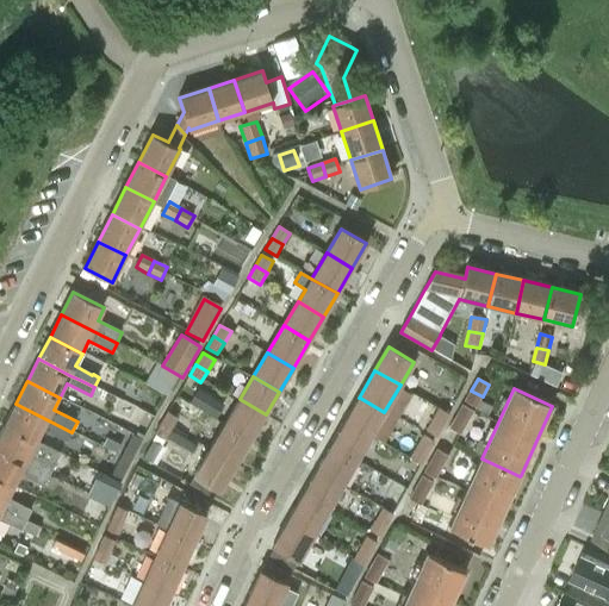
[(465,401),(477,408),(483,397),(471,391),(465,401)]
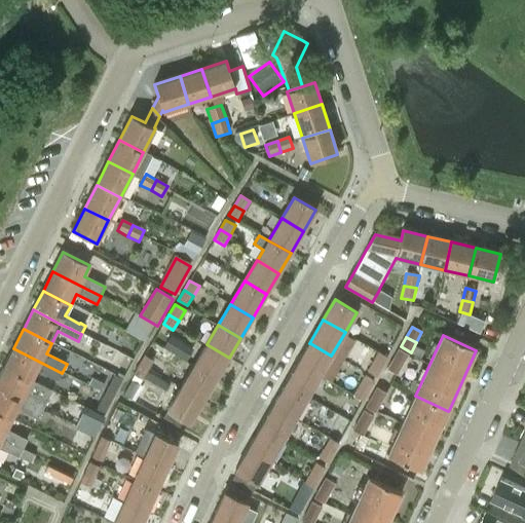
[(331,356),(310,343),(298,365),(319,377),(331,356)]
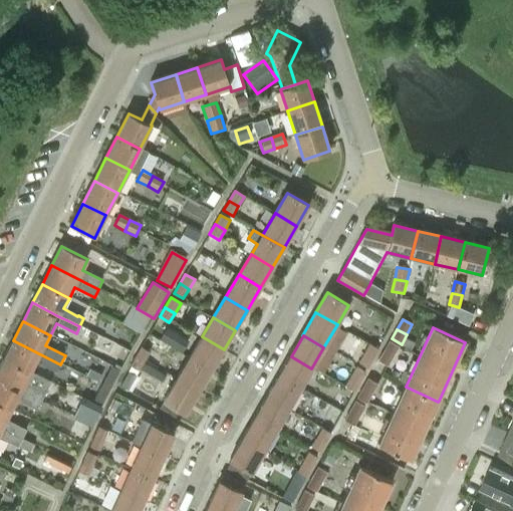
[(190,357),(211,369),(224,349),(202,336),(190,357)]
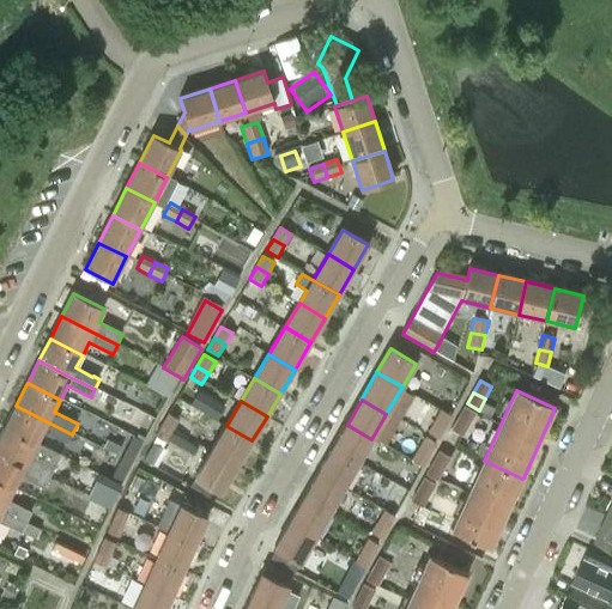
[(67,444),(72,434),(16,406),(5,427),(37,444),(43,432),(67,444)]
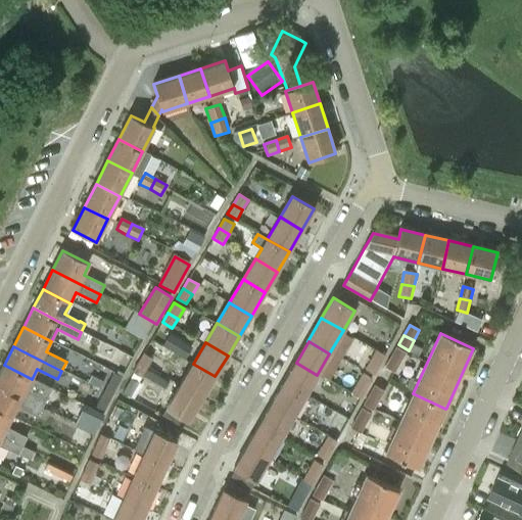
[(400,364),(407,353),(396,348),(391,358),(400,364)]
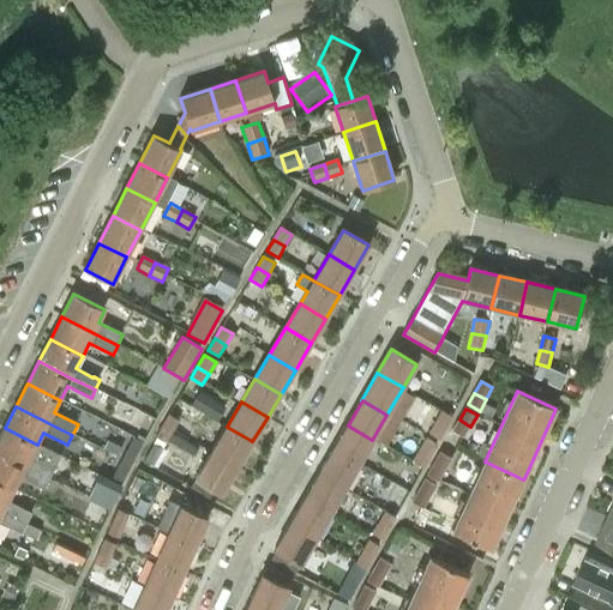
[(442,411),(434,423),(446,429),(452,418),(442,411)]
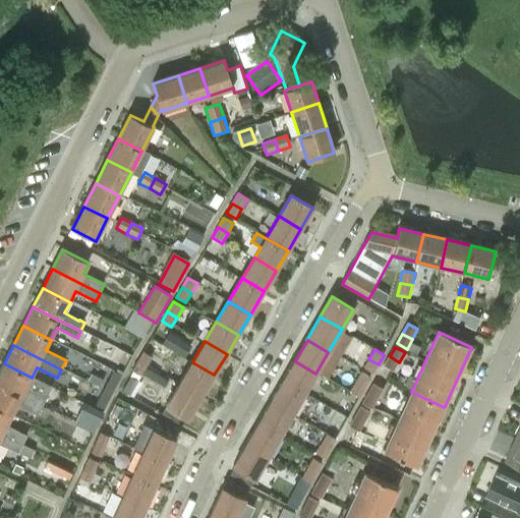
[(143,352),(137,362),(147,367),(153,358),(143,352)]
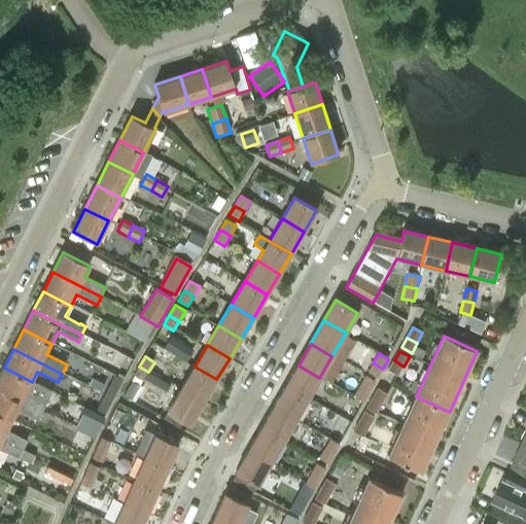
[(388,371),(398,377),(404,367),(394,360),(388,371)]
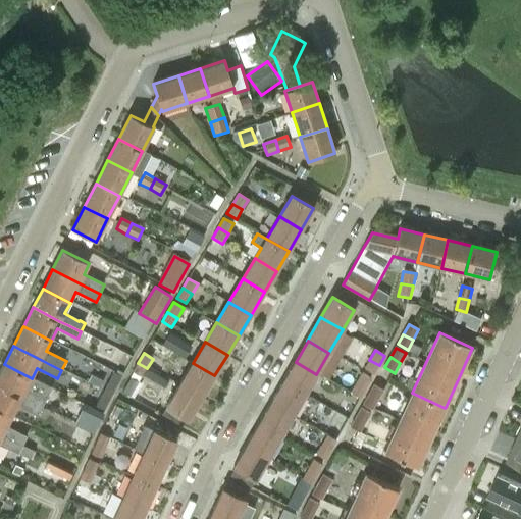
[(364,370),(374,375),(379,365),(369,360),(364,370)]
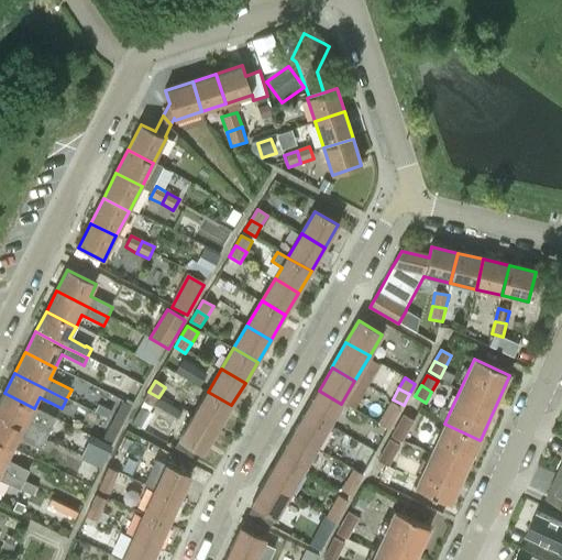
[(341,404),(319,391),(306,412),(329,425),(341,404)]
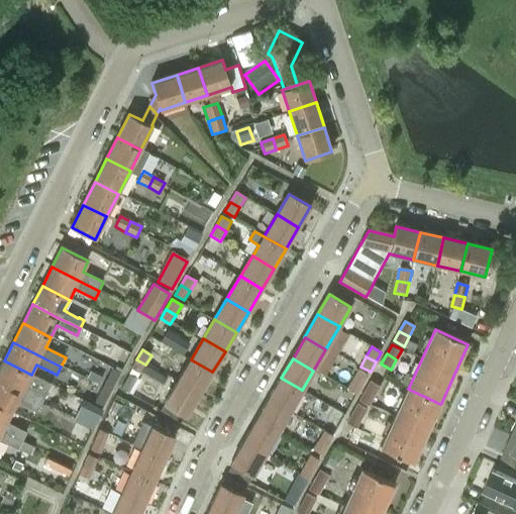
[(139,375),(144,367),(145,365),(136,360),(130,369),(139,375)]
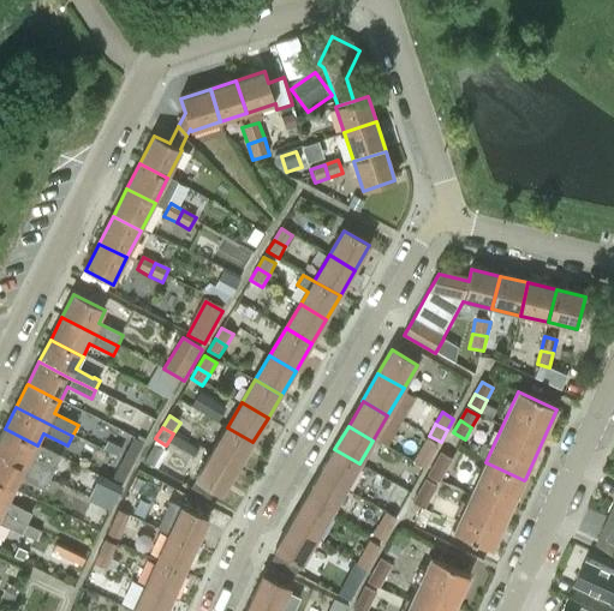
[(210,455),(237,469),(252,442),(227,427),(210,455)]
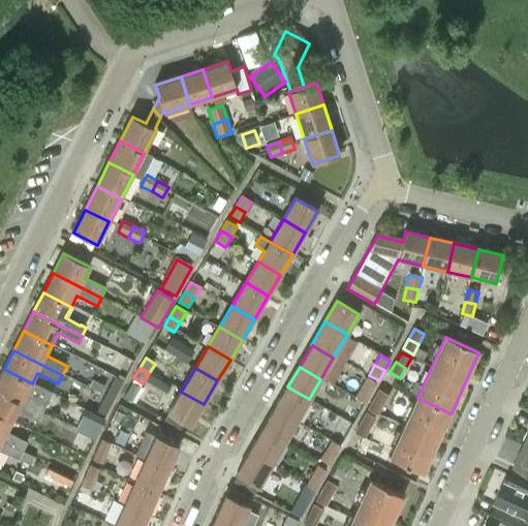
[(27,394),(32,383),(4,369),(0,376),(0,392),(42,413),(48,404),(27,394)]
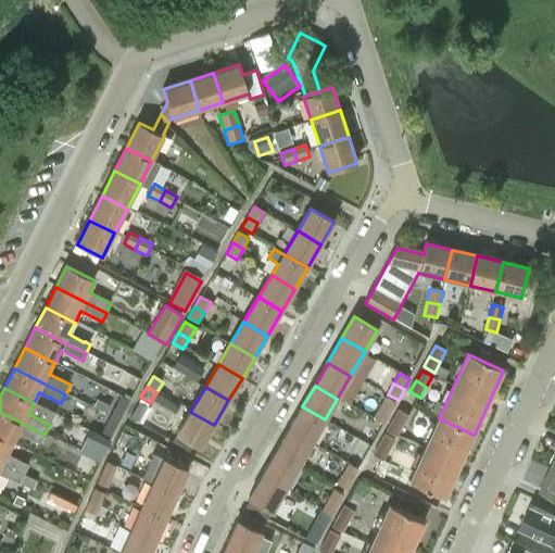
[(385,399),(379,410),(389,415),(395,405),(385,399)]
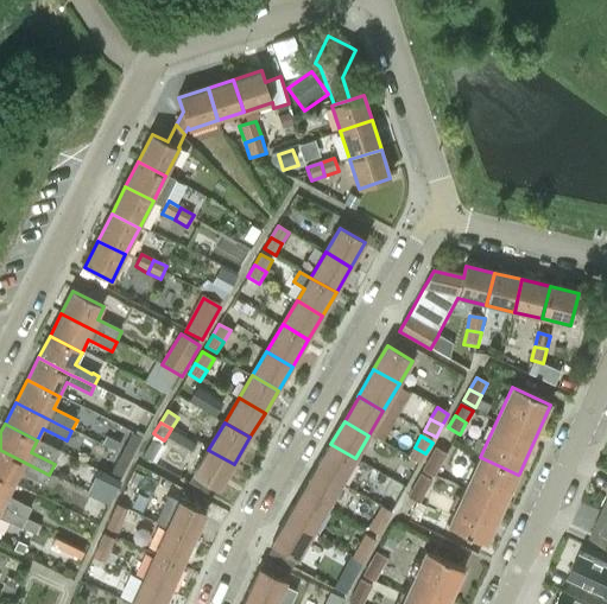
[(143,457),(151,463),(162,446),(153,440),(143,457)]
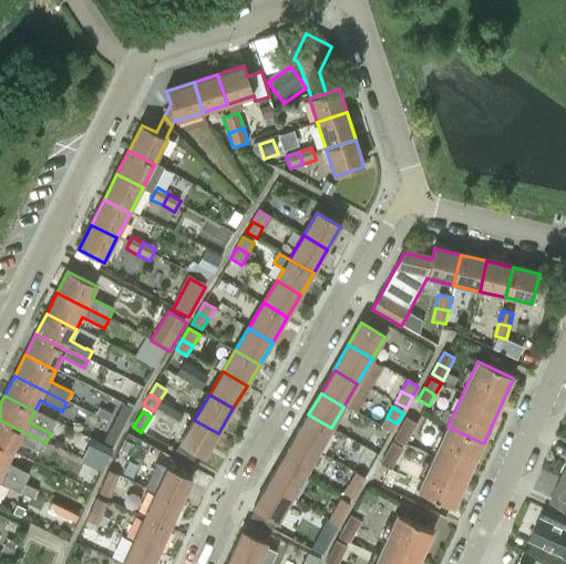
[(331,428),(308,414),(294,440),(317,453),(331,428)]
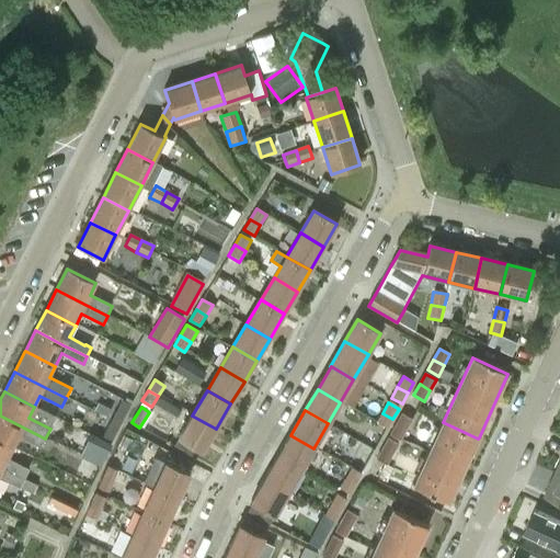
[(376,423),(387,430),(392,419),(383,413),(376,423)]
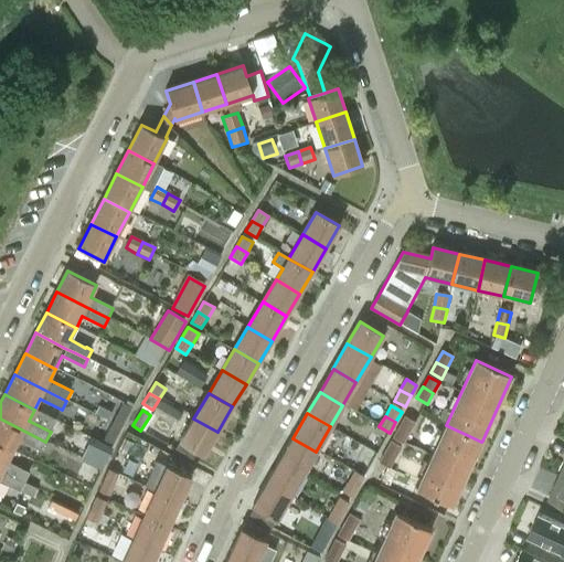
[(410,434),(415,424),(404,417),(398,428),(410,434)]
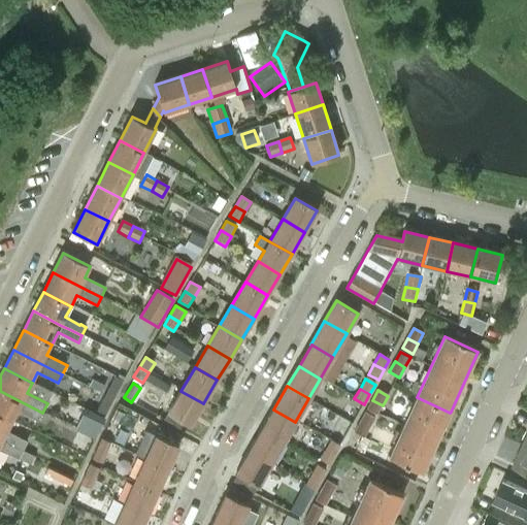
[(42,413),(0,391),(0,415),(12,422),(18,412),(38,422),(42,413)]
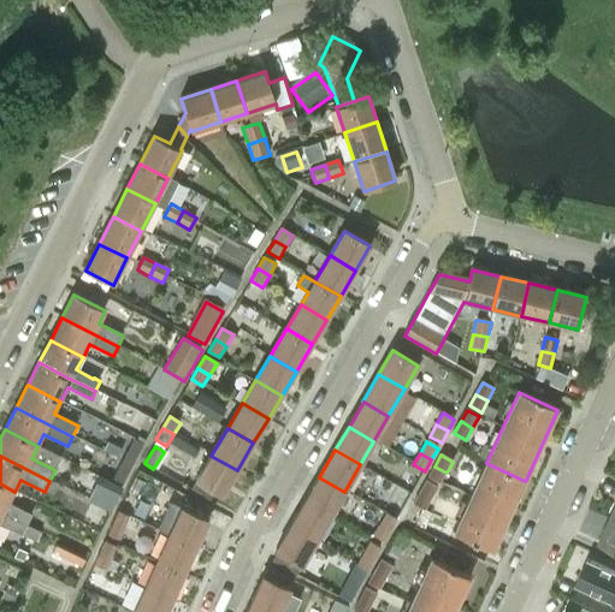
[(237,470),(211,456),(196,480),(223,495),(237,470)]
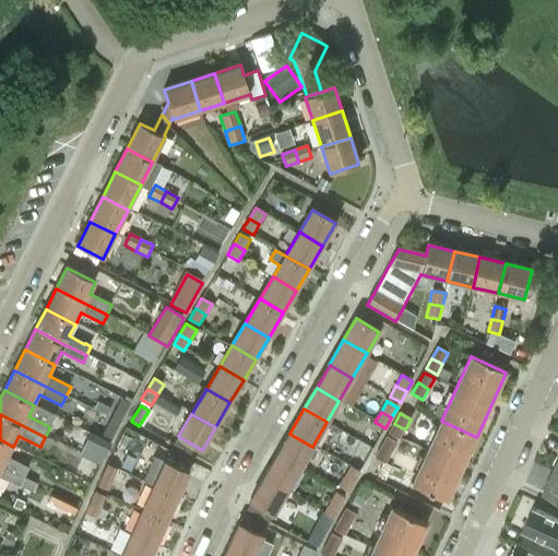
[(447,501),(454,484),(476,437),(441,421),(412,484),(447,501)]
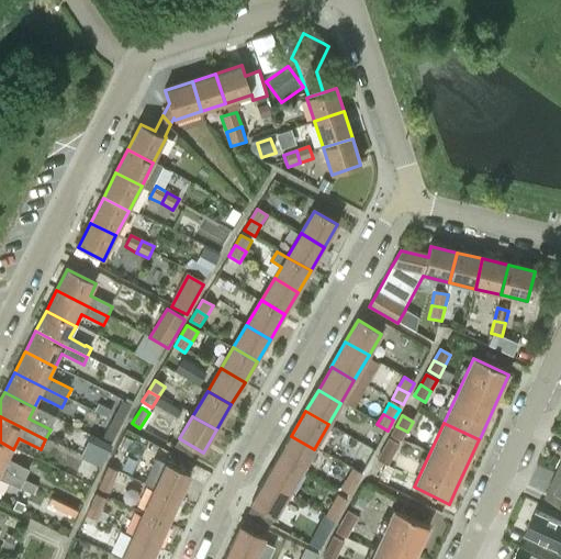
[(391,437),(401,443),(407,432),(396,426),(391,437)]
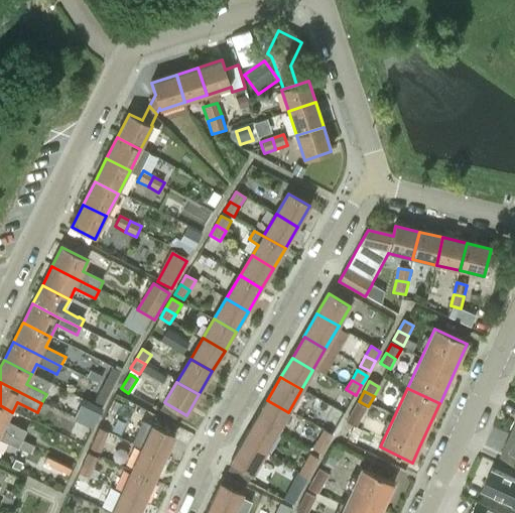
[(288,412),(267,400),(256,420),(277,432),(288,412)]
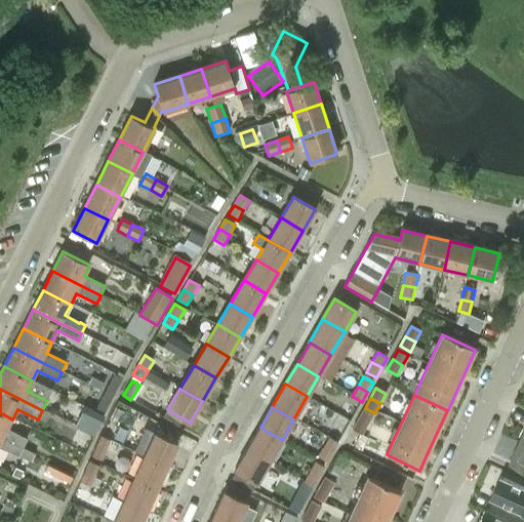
[(357,420),(367,427),(373,416),(363,410),(357,420)]
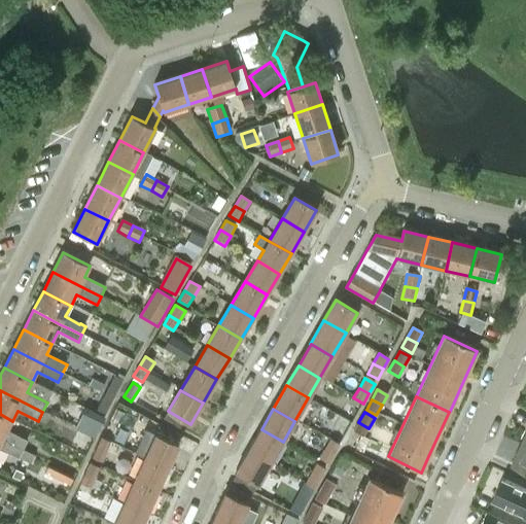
[(7,431),(12,421),(0,414),(0,439),(1,440),(23,451),(35,457),(39,450),(21,441),(22,440),(7,431)]
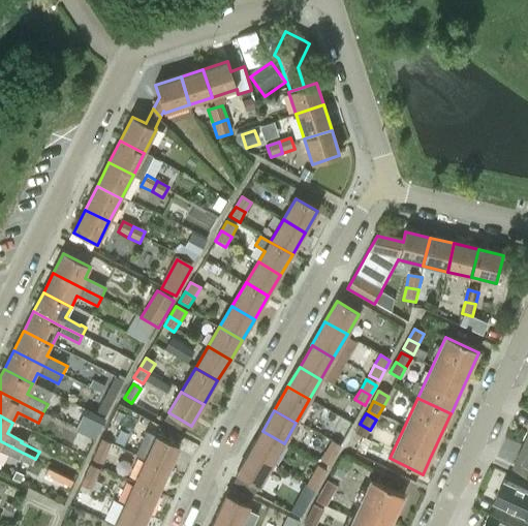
[(354,434),(365,439),(370,430),(360,424),(354,434)]
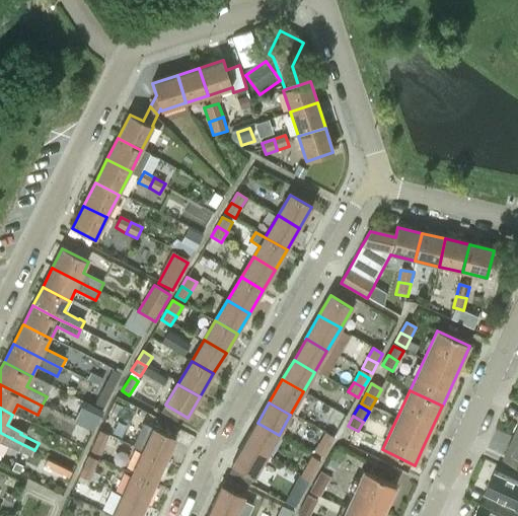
[(279,435),(257,423),(244,445),(266,457),(279,435)]
